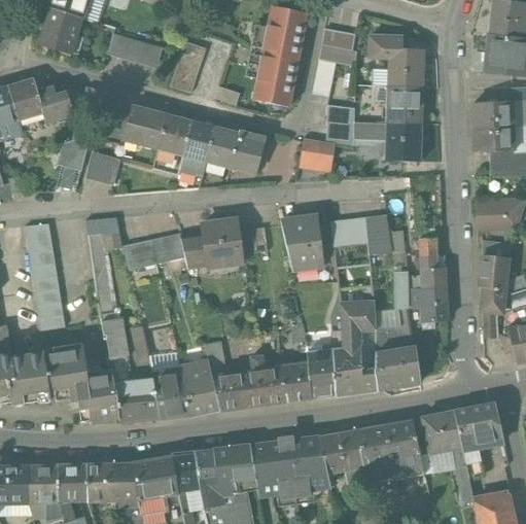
[(53,0),(50,7),(83,16),(88,0),(53,0)]
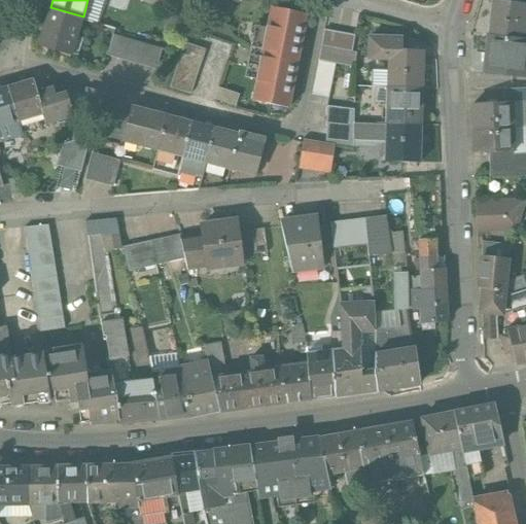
[(525,3),(501,0),(494,0),(490,34),(525,38),(525,3)]
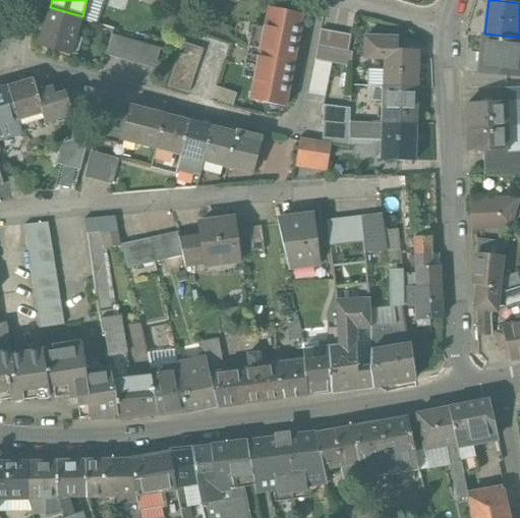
[(304,12),(269,6),(250,98),(286,105),(304,12)]
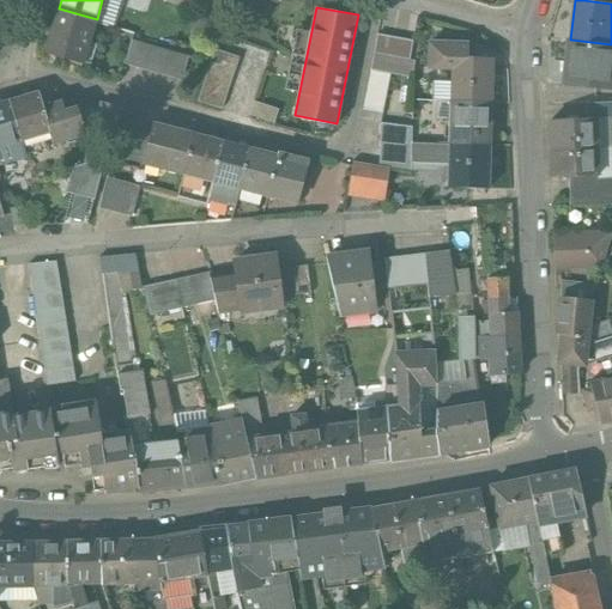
[(85,61),(97,19),(59,8),(47,49),(85,61)]
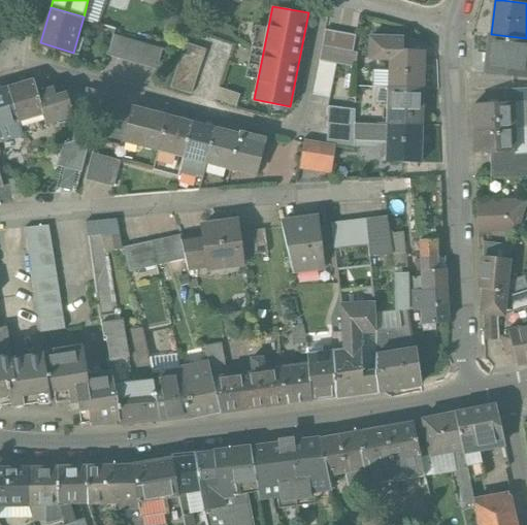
[(116,27),(103,24),(96,44),(108,48),(107,53),(157,68),(163,47),(114,32),(116,27)]
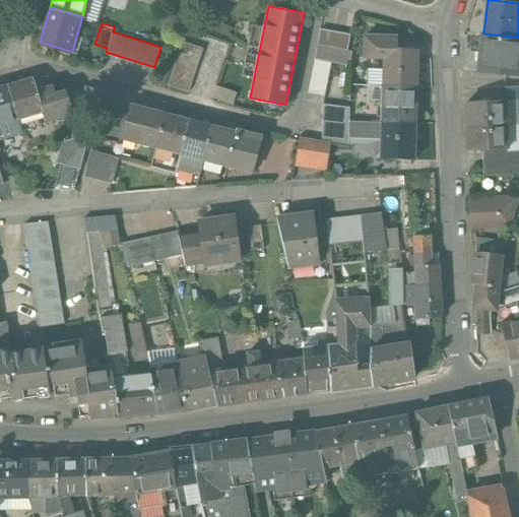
[(518,38),(483,34),(478,67),(518,71),(518,38)]
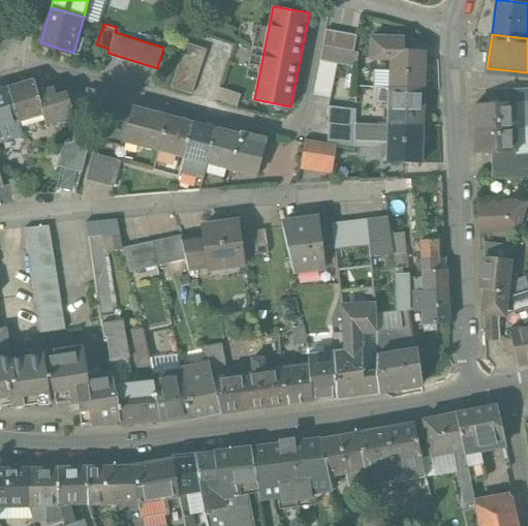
[(390,58),(389,86),(424,87),(424,50),(402,50),(402,35),(371,35),(370,57),(390,58)]
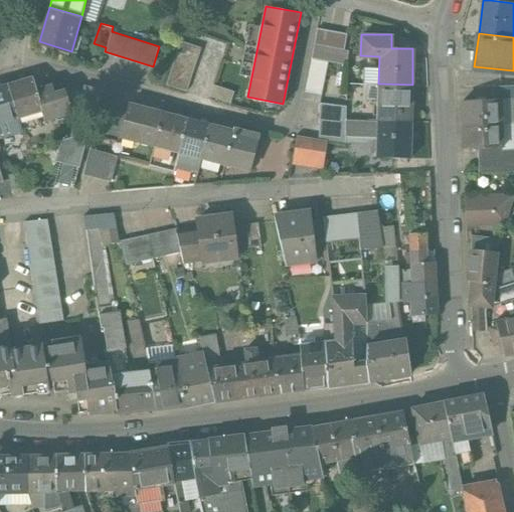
[(330,94),(342,39),(322,35),(310,89),(330,94)]
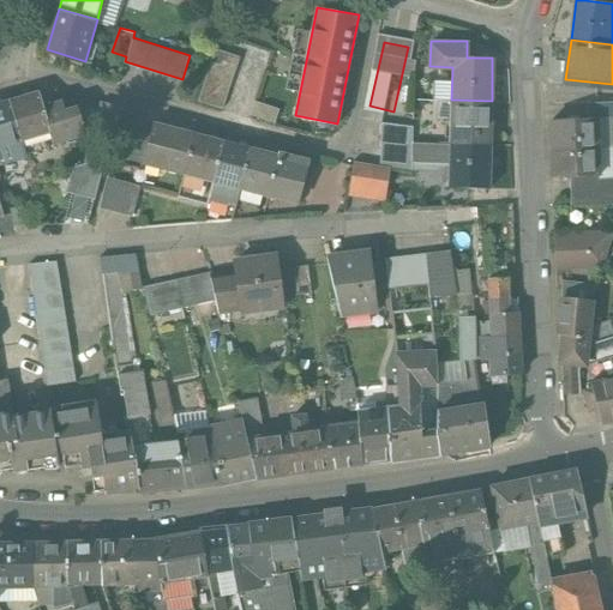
[(241,56),(217,48),(199,100),(222,108),(241,56)]
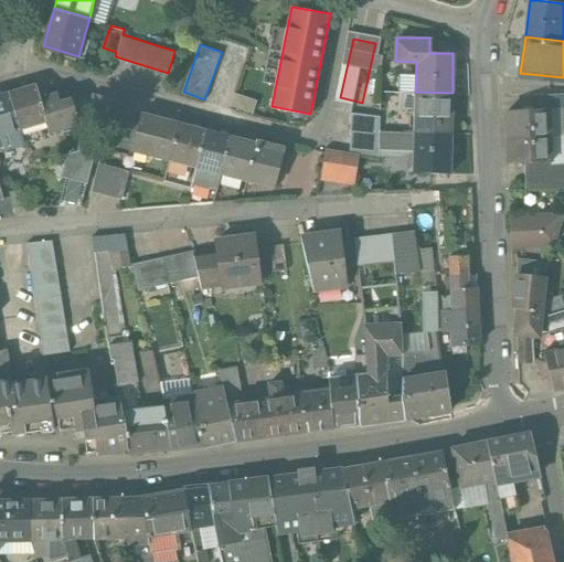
[(396,91),(396,66),(381,66),(381,91),(396,91)]
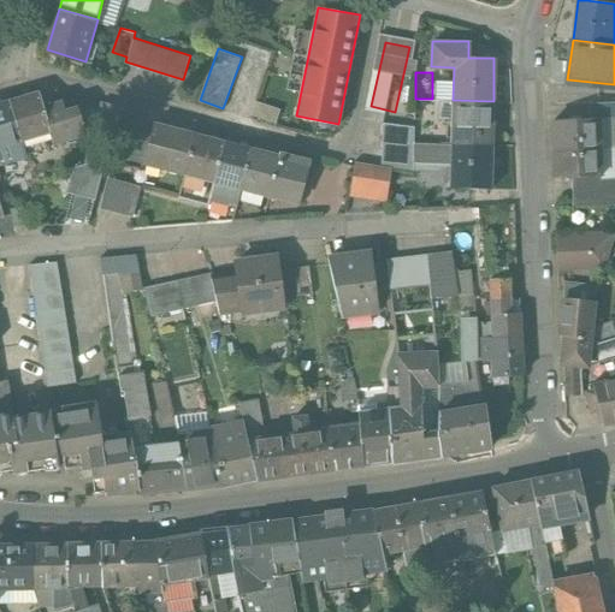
[(11,100),(23,140),(52,131),(54,141),(87,131),(81,107),(67,112),(64,100),(45,106),(41,91),(11,100)]
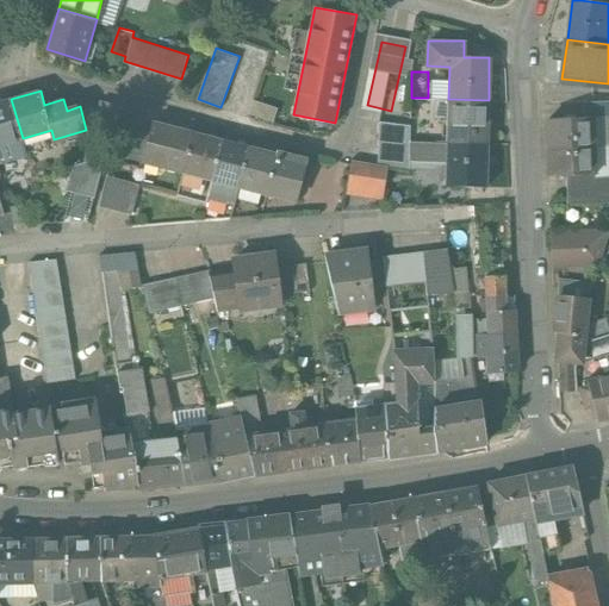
[(0,101),(0,163),(28,156),(23,138),(11,99),(0,101)]
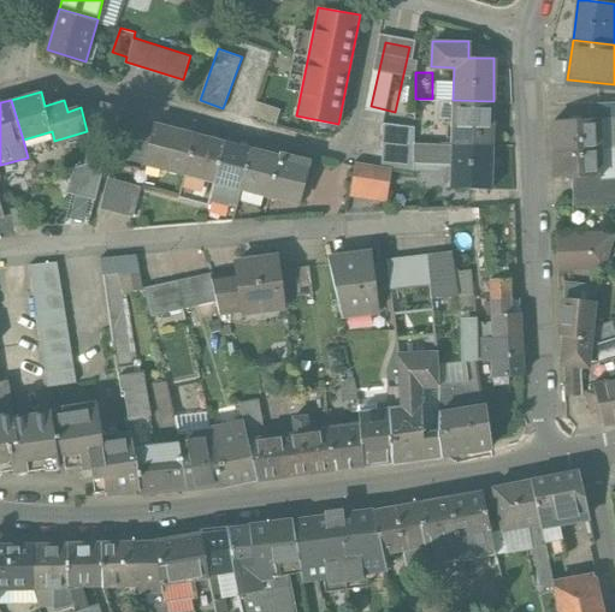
[(281,108),(256,100),(252,113),(276,122),(281,108)]
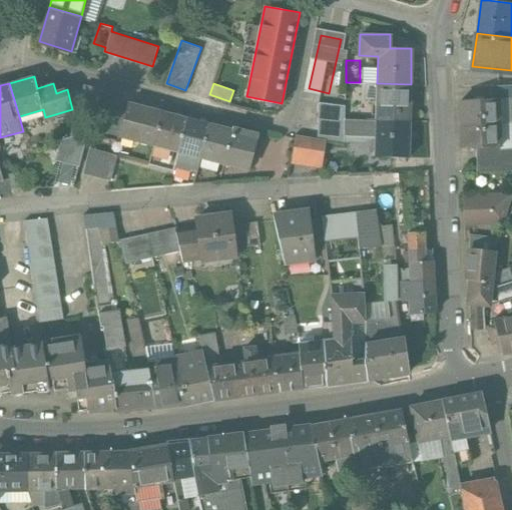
[(410,120),(411,84),(377,83),(376,120),(410,120)]
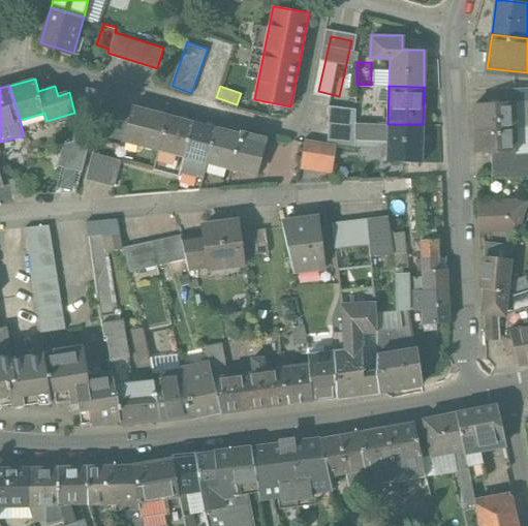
[(475,103),(476,127),(515,126),(527,125),(527,88),(508,88),(508,101),(475,103)]
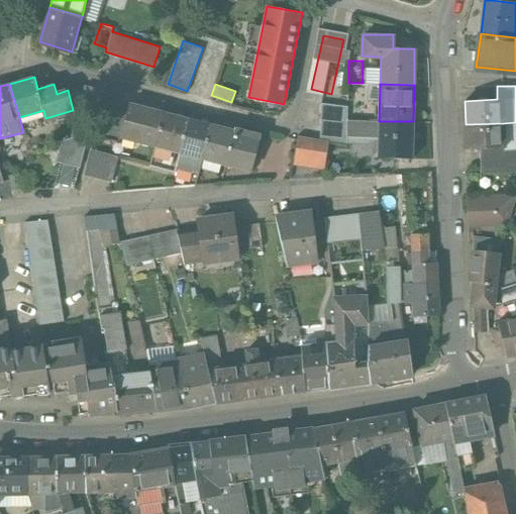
[(155,145),(164,112),(129,103),(127,112),(128,113),(122,136),(155,145)]
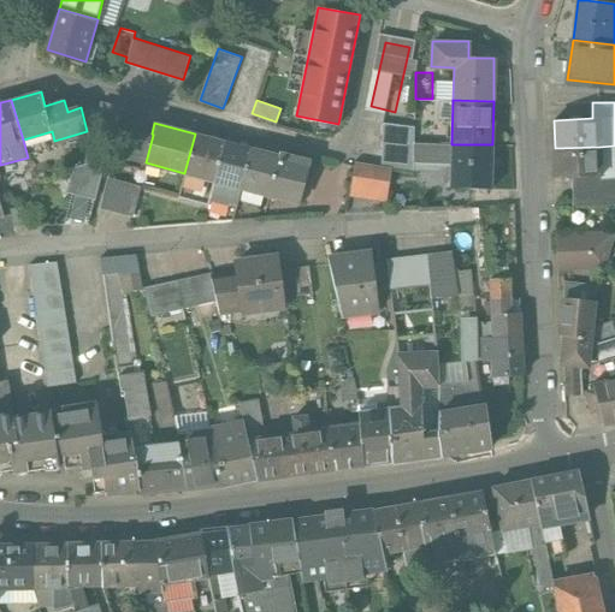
[(114,153),(130,158),(137,130),(139,130),(122,125),(114,153)]
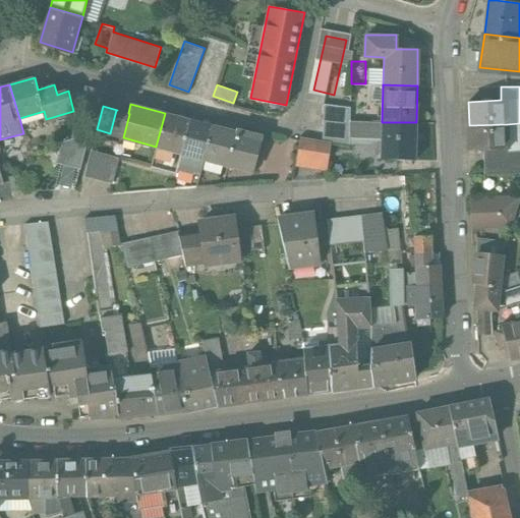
[(349,140),(350,121),(350,107),(325,106),(325,140),(324,144),(349,142),(349,140)]
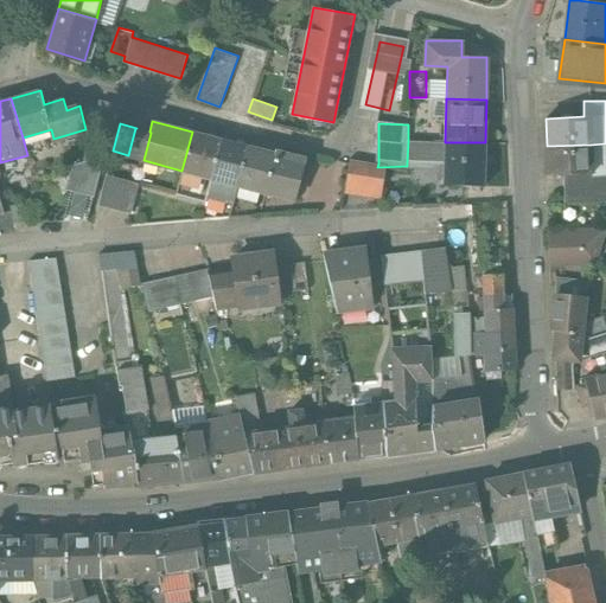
[(151,133),(150,132),(135,128),(128,155),(128,156),(144,160),(151,133)]
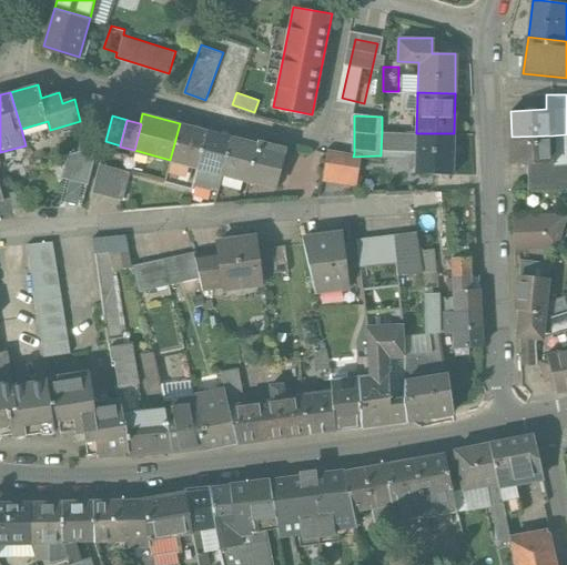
[(198,167),(208,130),(180,123),(170,160),(198,167)]
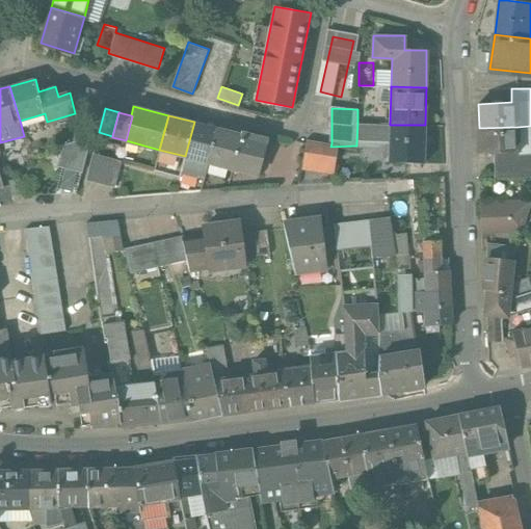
[(208,161),(216,128),(194,122),(185,156),(181,170),(204,177),(208,161)]
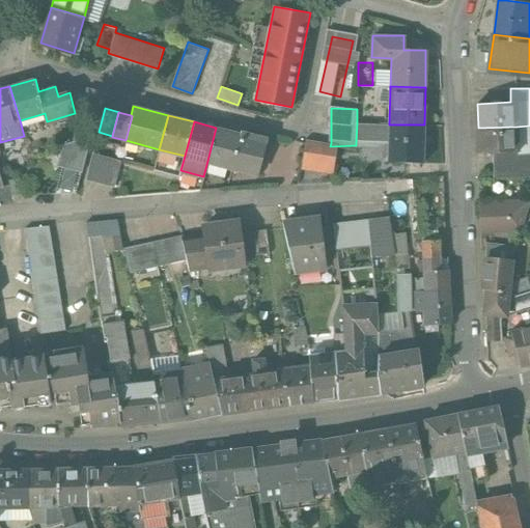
[(371,143),(372,123),(357,123),(356,143),(371,143)]
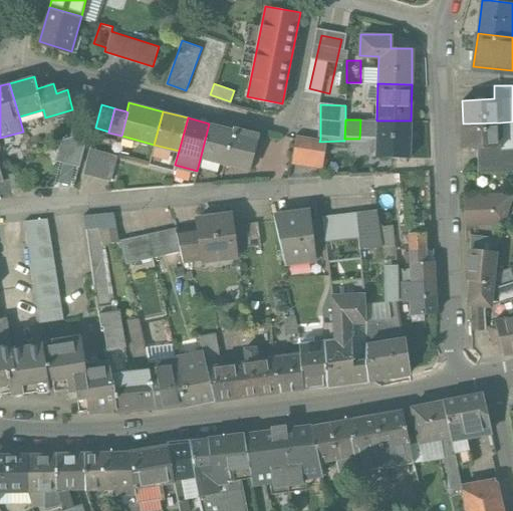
[(411,120),(376,120),(360,119),(359,139),(376,139),(376,157),(410,158),(411,120)]
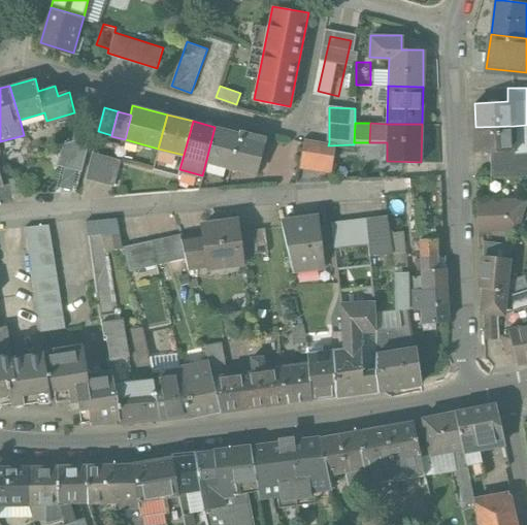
[(515,152),(514,126),(475,127),(476,152),(499,152),(514,152),(515,152)]
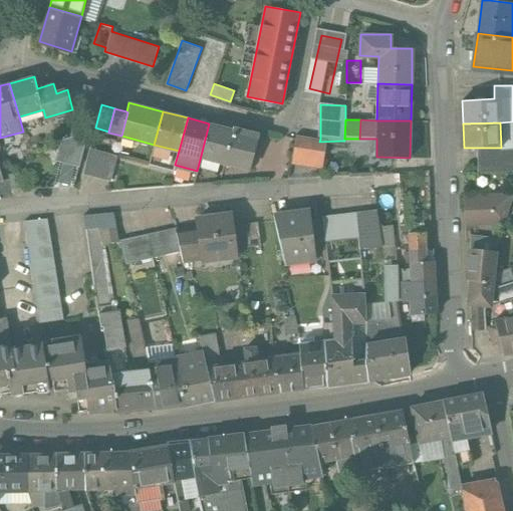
[(234,130),(233,130),(209,123),(201,156),(226,163),(234,130)]
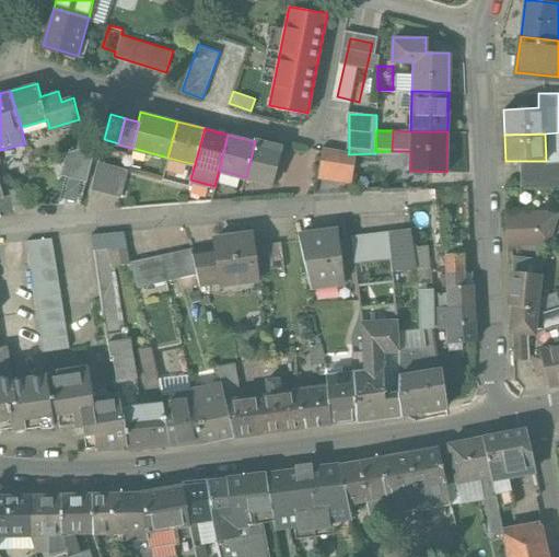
[(255,141),(246,177),(272,184),(283,144),(255,138),(254,141),(255,141)]
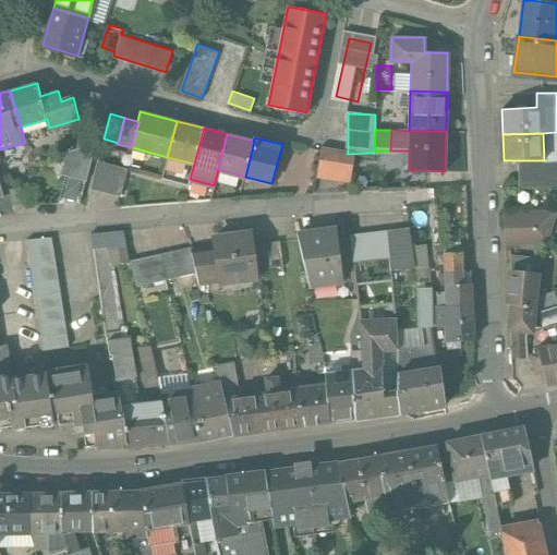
[(64,175),(86,180),(96,142),(71,151),(64,175)]
